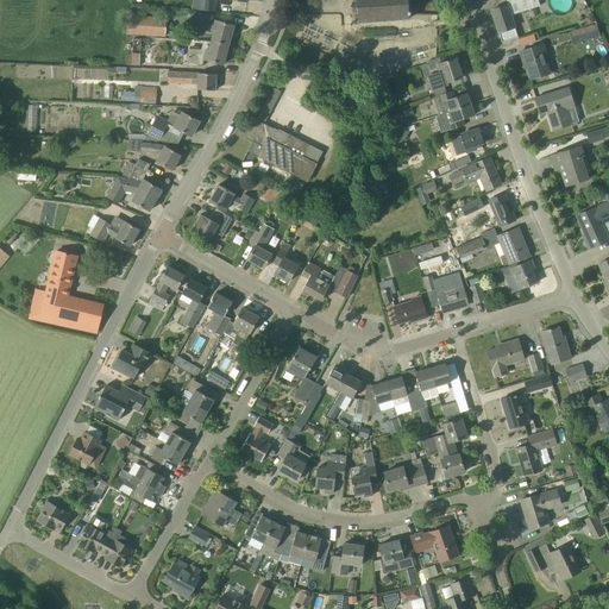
[(214,12),(214,0),(200,0),(200,11),(214,12)]
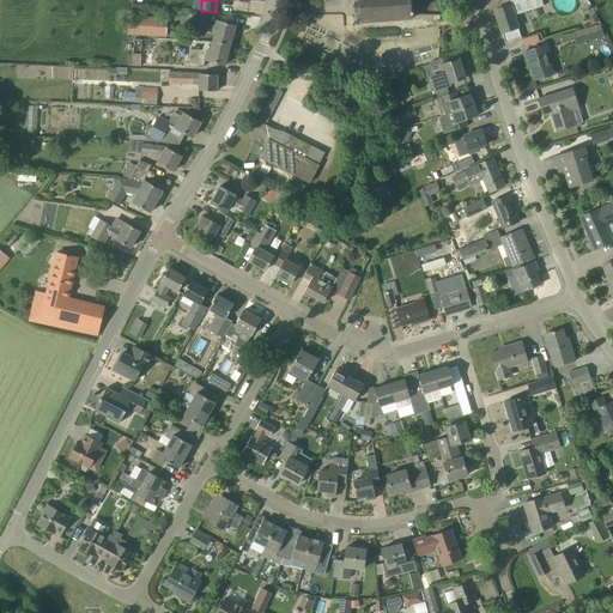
[(358,0),(358,1),(353,2),(354,13),(359,12),(360,22),(359,23),(360,24),(362,23),(412,18),(412,14),(413,14),(412,0),(358,0)]
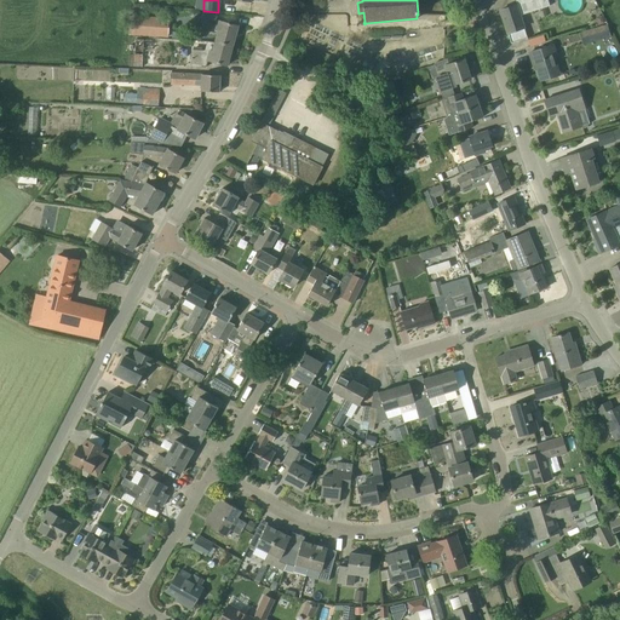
[(500,10),(511,44),(526,39),(518,16),(523,15),(550,6),(547,0),(515,0),(517,5),(500,10)]
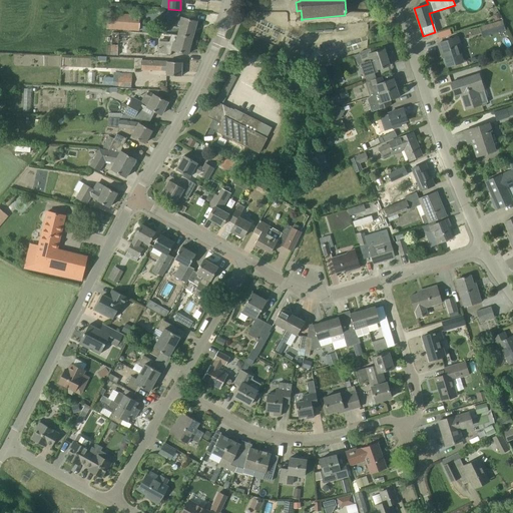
[(140,14),(115,13),(107,12),(106,28),(139,31),(140,14)]
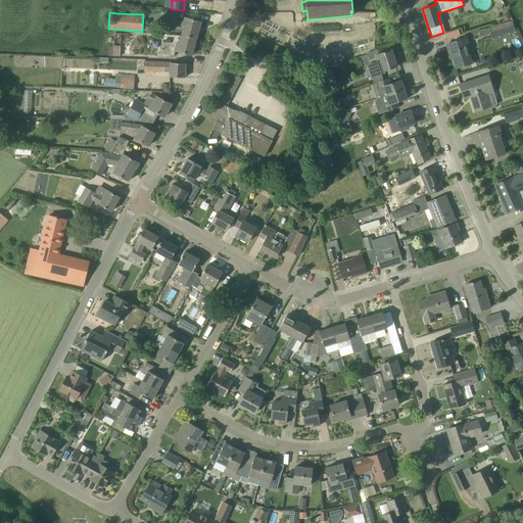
[(196,38),(200,21),(184,17),(182,25),(185,25),(182,34),(196,38)]
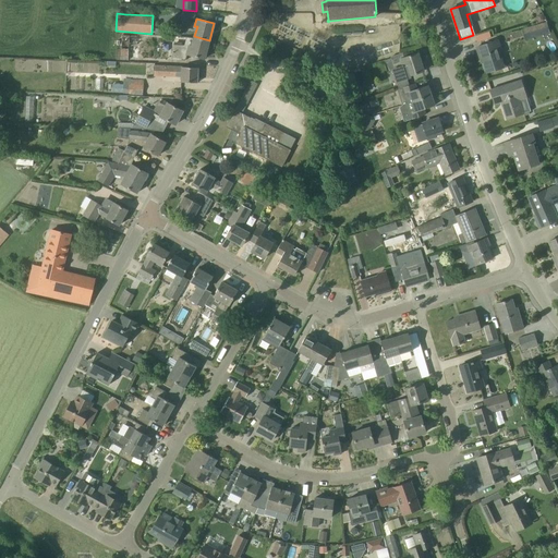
[(547,24),(522,32),(523,36),(548,28),(547,24)]
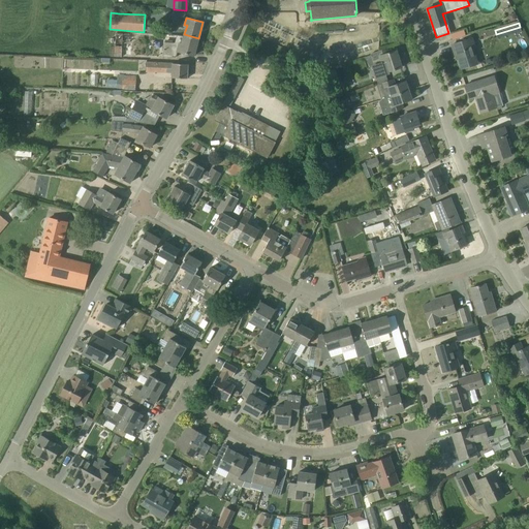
[(122,39),(123,33),(114,33),(114,45),(114,57),(122,57),(122,39)]
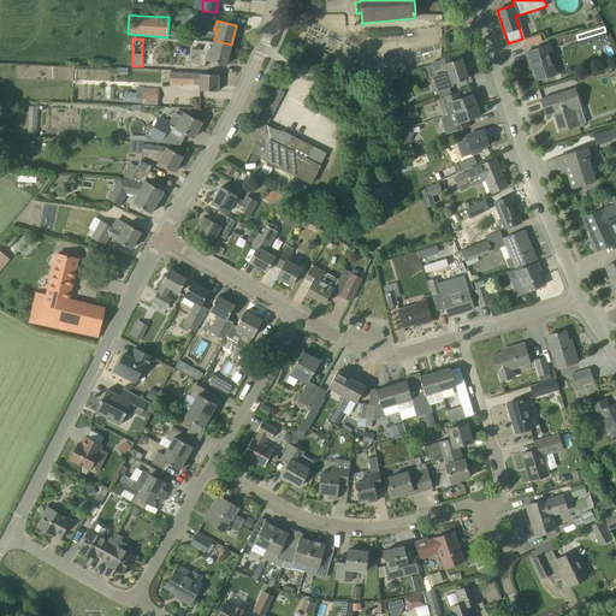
[(231,45),(214,40),(214,41),(206,40),(203,49),(190,48),(189,66),(205,66),(207,59),(225,65),(231,45)]
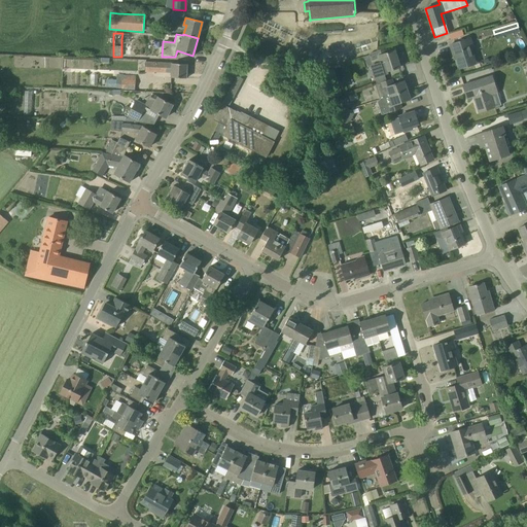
[(470,38),(459,41),(450,44),(453,54),(455,54),(459,68),(477,63),(471,48),(473,48),(470,38)]
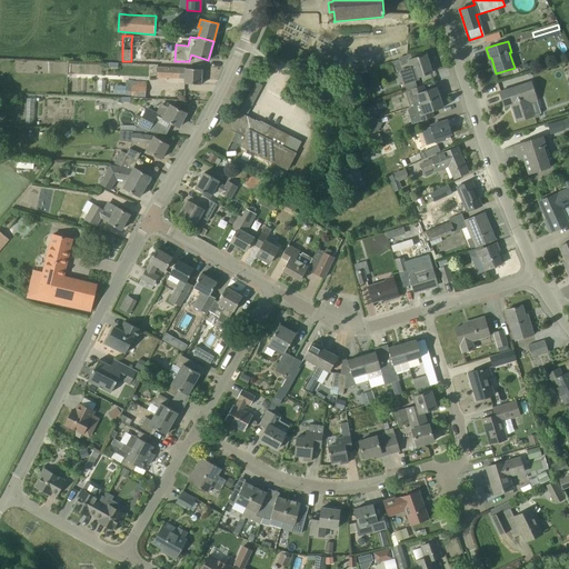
[(419,77),(431,72),(426,55),(413,59),(412,55),(399,59),(407,83),(420,79),(419,77)]
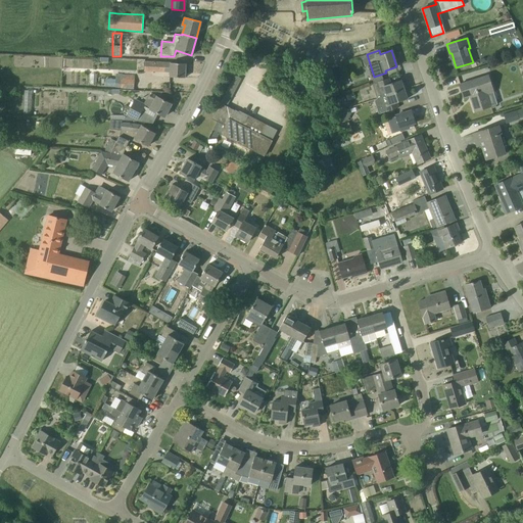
[(185,78),(186,63),(145,60),(144,70),(171,72),(171,77),(185,78)]
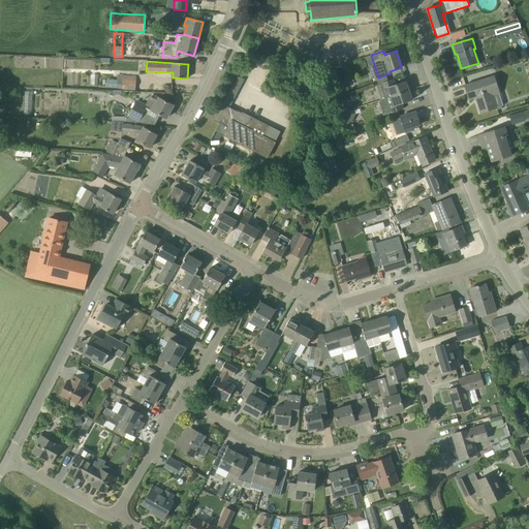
[(135,90),(135,75),(117,74),(117,80),(117,87),(117,89),(135,90)]
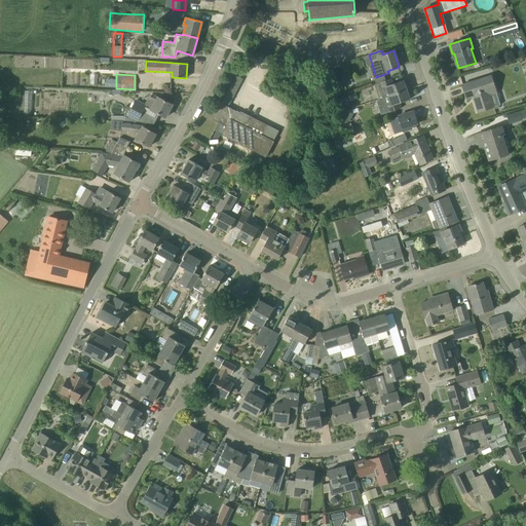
[(236,75),(233,81),(239,84),(242,79),(236,75)]
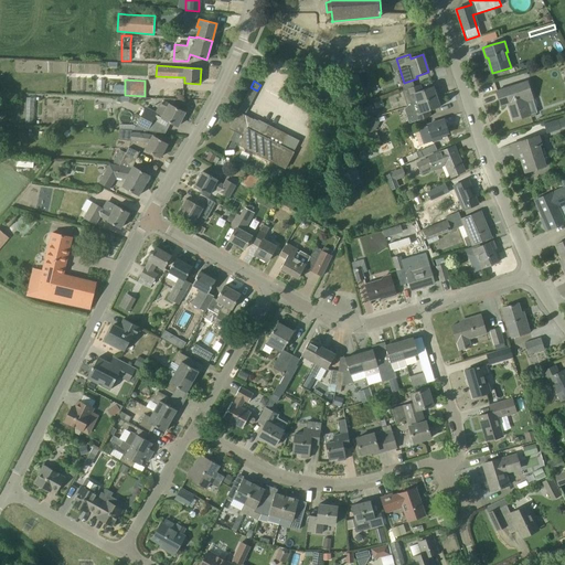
[(528,82),(496,91),(501,105),(507,103),(512,120),(530,115),(525,102),(533,98),(537,97),(535,92),(532,93),(528,82)]
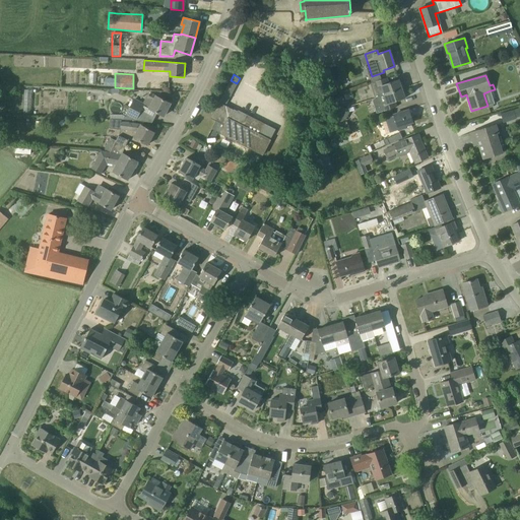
[(375,96),(401,87),(398,79),(389,82),(387,78),(370,83),(375,96)]
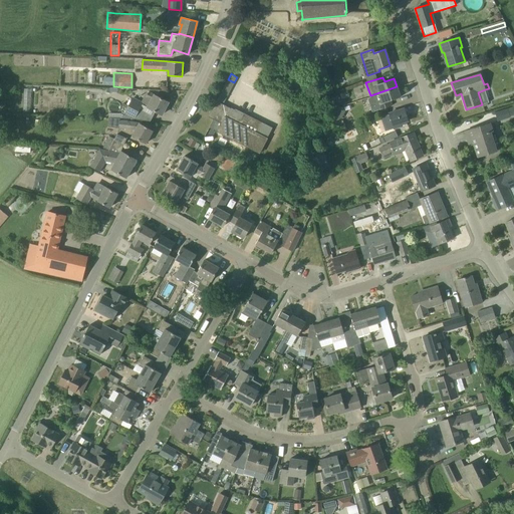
[(230,90),(231,89),(224,86),(221,92),(228,95),(230,90)]
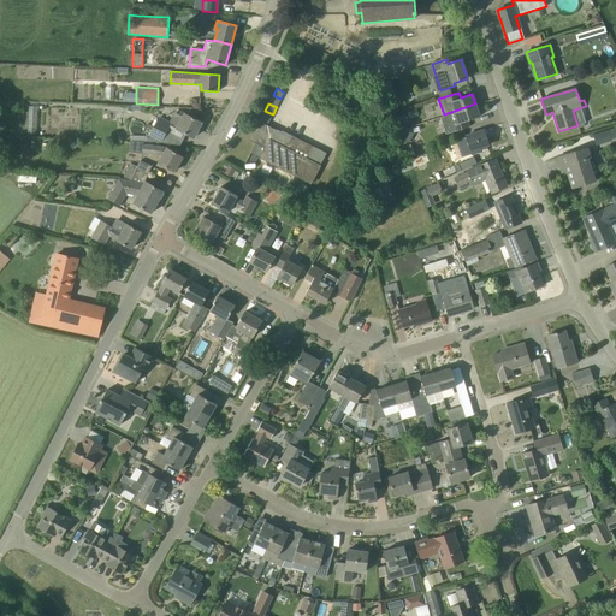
[(446,134),(456,130),(469,126),(468,120),(480,117),(475,104),(444,114),(444,116),(440,117),(446,134)]
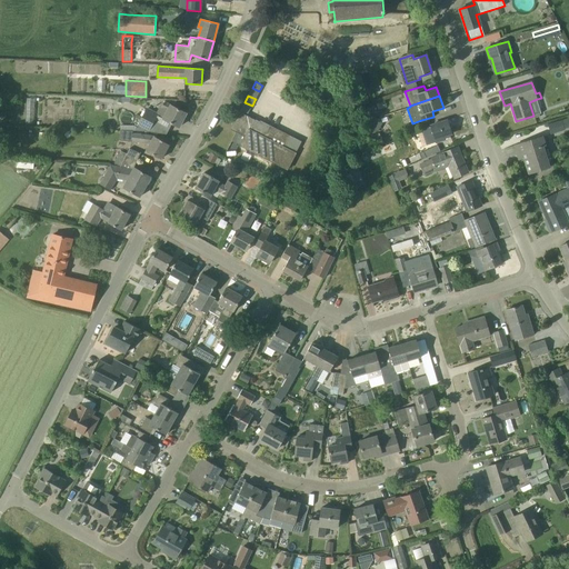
[(186,113),(170,106),(163,120),(179,127),(186,113)]
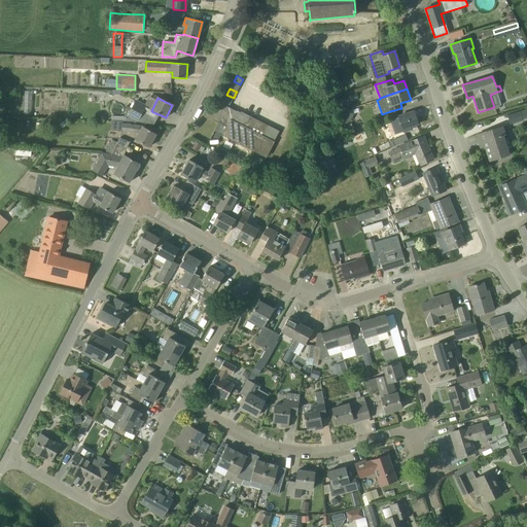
[(111,115),(111,120),(124,120),(125,120),(138,121),(144,108),(143,107),(142,108),(134,104),(131,108),(130,110),(127,116),(127,117),(125,116),(111,115)]
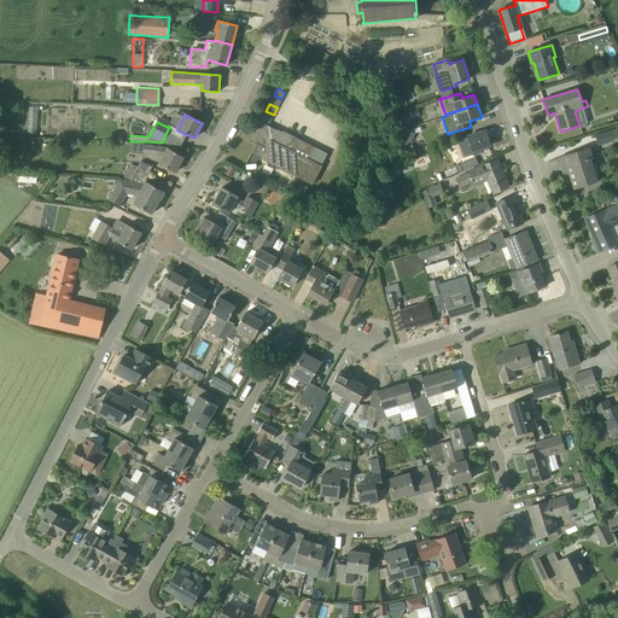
[(319,150),(293,136),(290,144),(284,141),(286,136),(281,134),(279,139),(274,135),(275,132),(277,132),(278,130),(260,122),(250,141),(256,144),(251,153),(312,184),(321,167),(327,155),(319,150)]
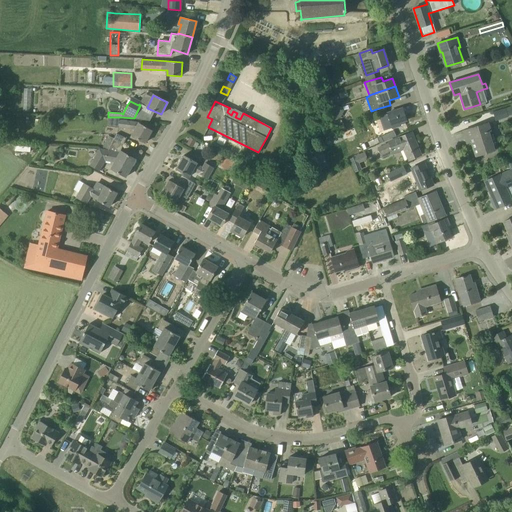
[(506,108),(506,109),(493,113),(495,120),(508,116),(508,115),(511,114),(509,107),(506,108)]
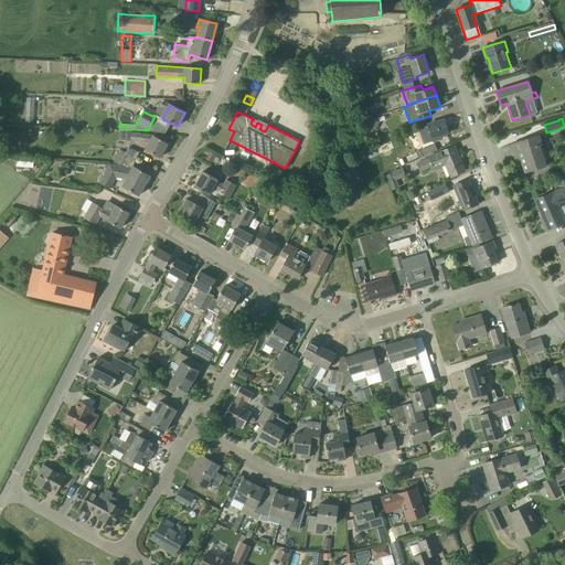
[(424,145),(441,138),(440,135),(448,132),(444,119),(422,129),(423,132),(420,134),(424,145)]
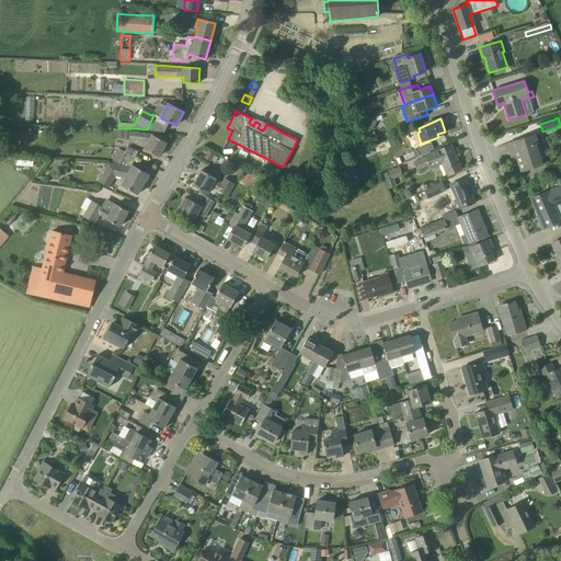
[(167,142),(152,136),(149,134),(130,132),(129,139),(149,142),(145,149),(159,157),(167,142)]
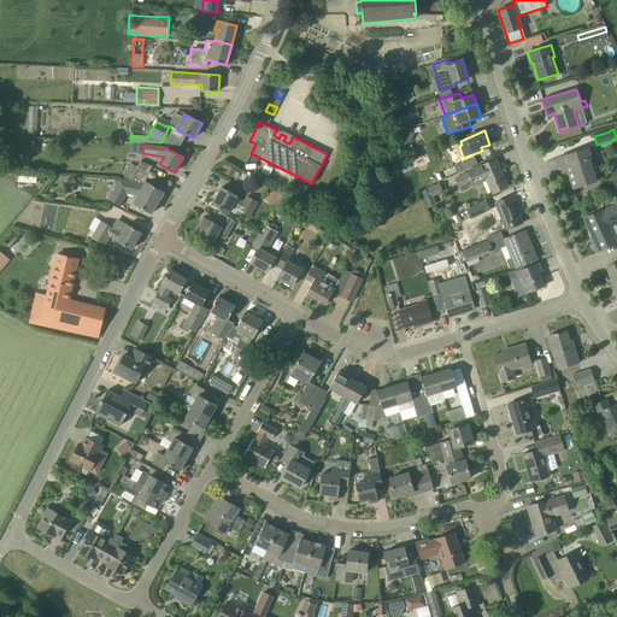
[(593,182),(587,160),(591,159),(587,150),(558,158),(563,172),(569,171),(574,188),(593,182)]
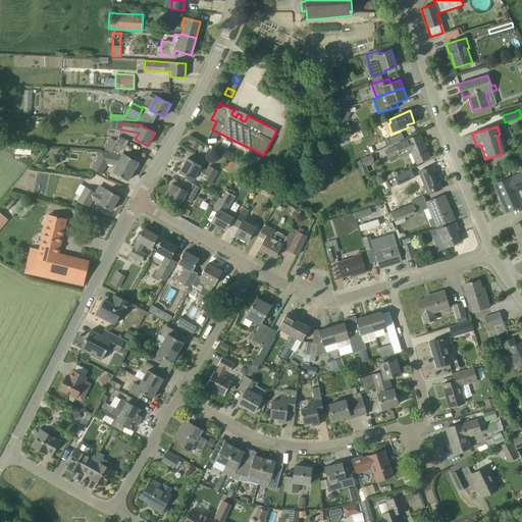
[(401,133),(379,144),(381,148),(386,146),(387,147),(404,139),(401,133)]
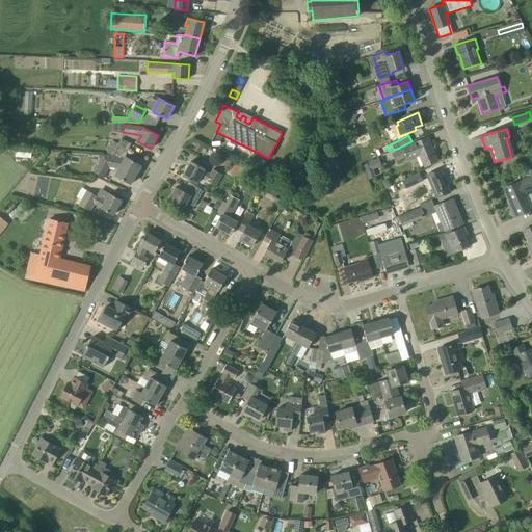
[(407,159),(419,155),(424,166),(437,161),(427,137),(415,142),(415,143),(402,148),(403,150),(392,154),(395,161),(397,164),(407,159)]
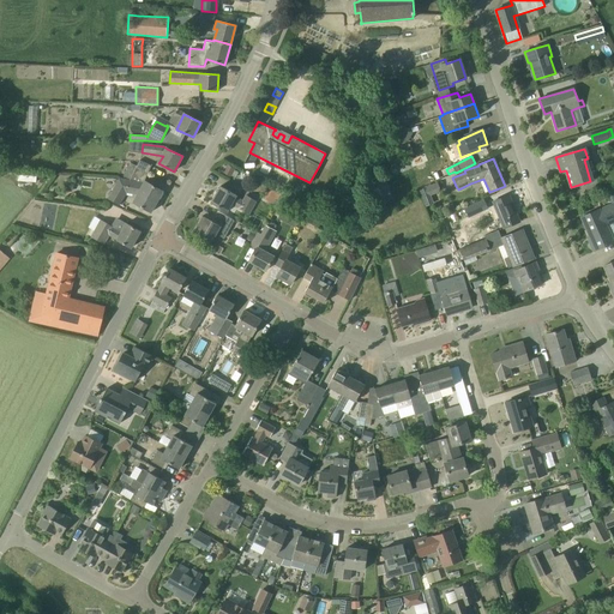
[(138,160),(137,163),(136,166),(137,166),(136,168),(149,174),(151,164),(138,160)]
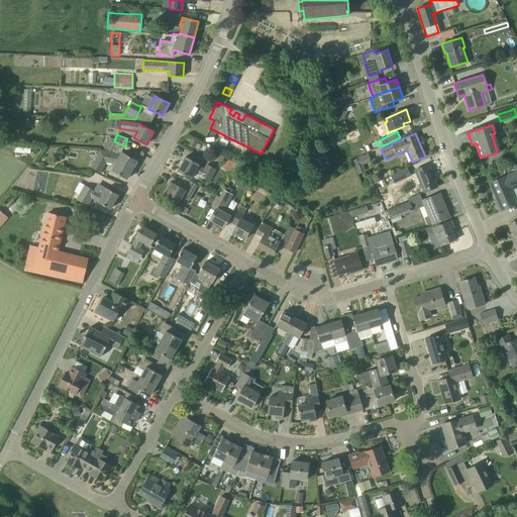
[(114,139),(110,137),(109,137),(103,151),(109,151),(114,141),(115,139),(114,139)]
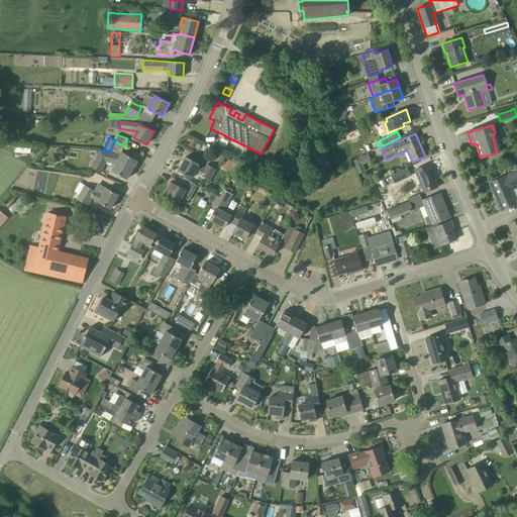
[(194,148),(194,147),(197,142),(191,138),(190,139),(187,144),(194,148)]
